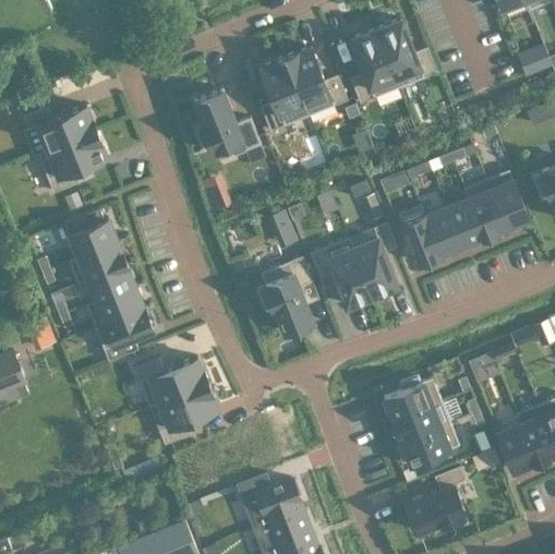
[(376,28),(399,87),(438,72),(427,47),(414,51),(401,19),(376,28)]
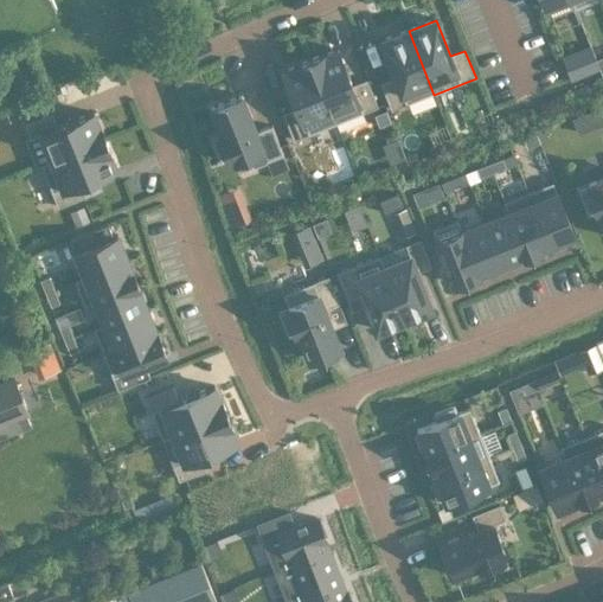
[(409,31),(382,43),(396,78),(382,84),(392,111),(434,95),(409,31)]
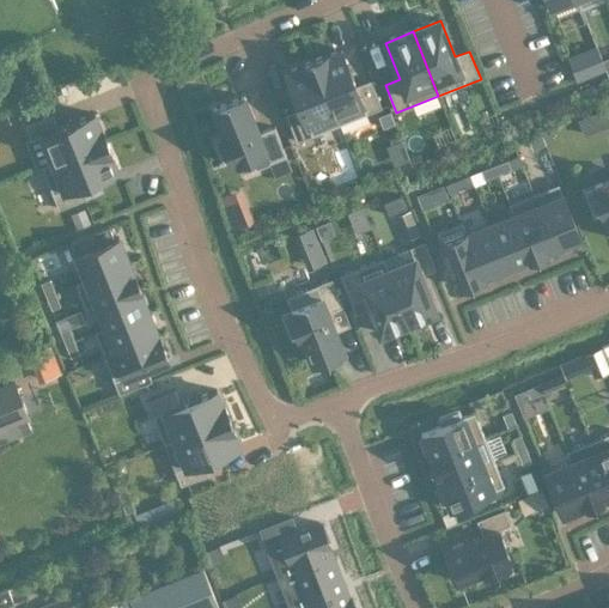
[(578,83),(607,71),(603,62),(597,48),(568,60),(578,83)]
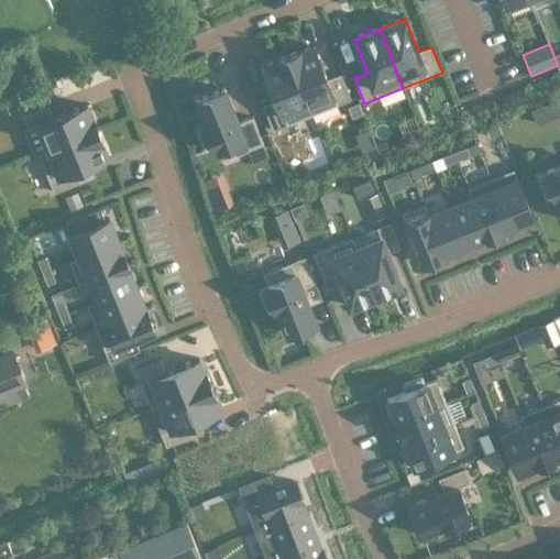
[(300,52),(288,56),(313,116),(351,100),(341,75),(328,80),(315,47),(302,53),(300,52)]
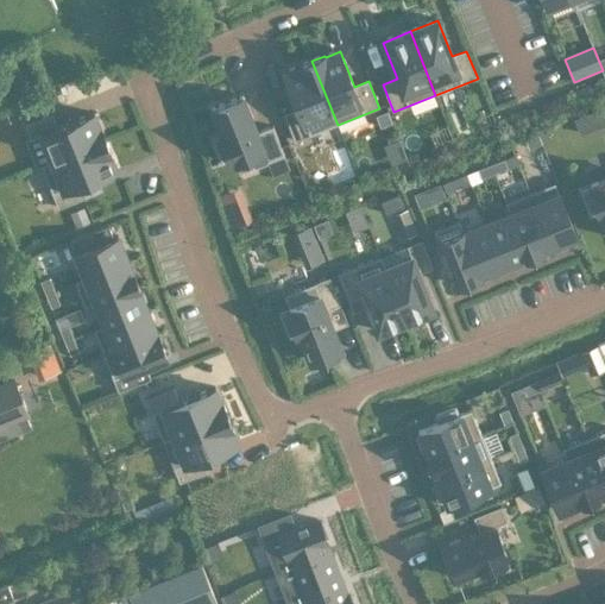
[(300,67),(285,73),(300,109),(285,114),(296,142),(338,125),(312,61),(300,67)]
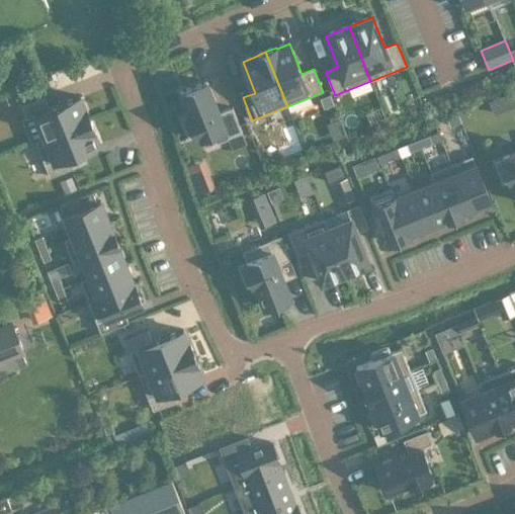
[(190,116),(181,119),(189,140),(198,136),(199,138),(224,129),(228,140),(243,134),(233,108),(220,114),(207,83),(181,93),(190,116)]
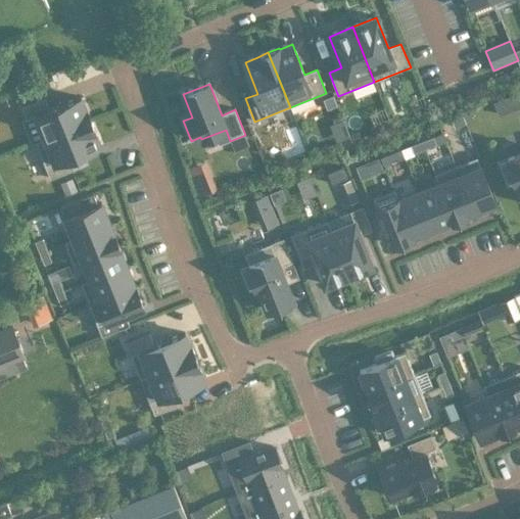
[(334,97),(325,101),(329,111),(338,107),(334,97)]
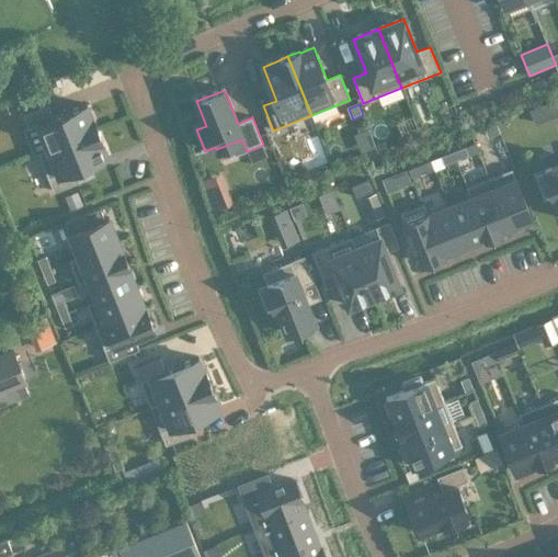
[(49,105),(24,115),(30,129),(40,126),(48,150),(99,131),(93,118),(92,118),(88,105),(54,118),(49,105)]
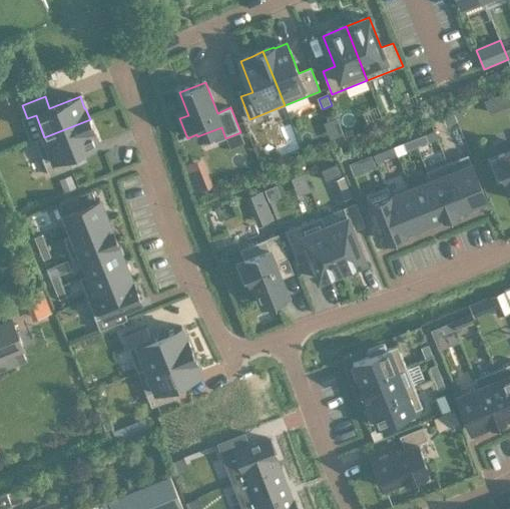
[(455,114),(444,119),(447,126),(458,122),(455,114)]
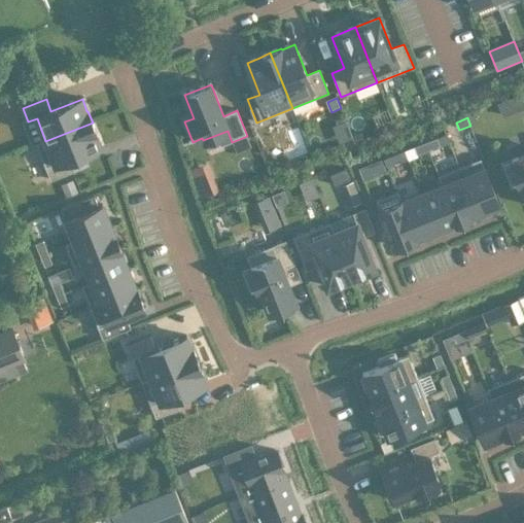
[(96,134),(97,134),(93,123),(45,141),(37,145),(51,181),(75,172),(70,160),(101,146),(96,134)]
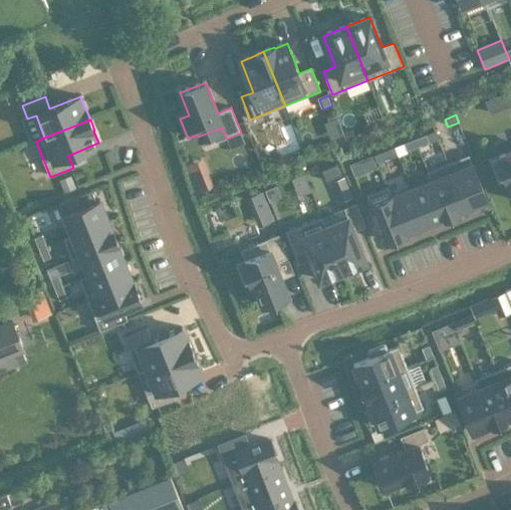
[(344,136),(338,119),(326,124),(332,141),(344,136)]
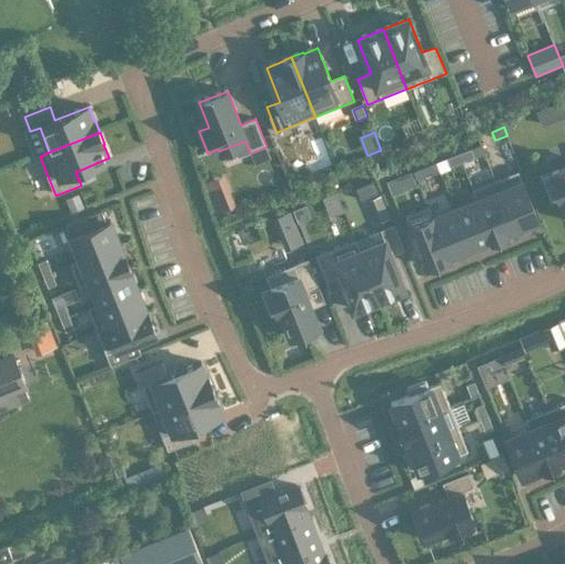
[(315,161),(306,164),(311,178),(336,168),(324,138),(309,144),(315,161)]
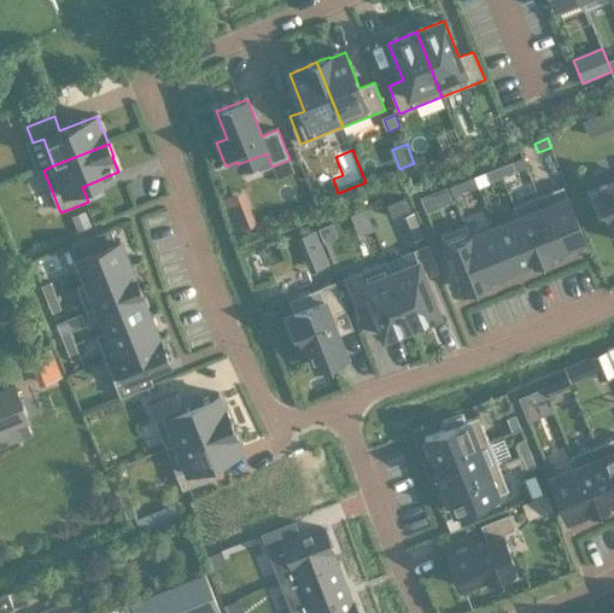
[(503,176),(516,171),(513,163),(500,168),(503,176)]
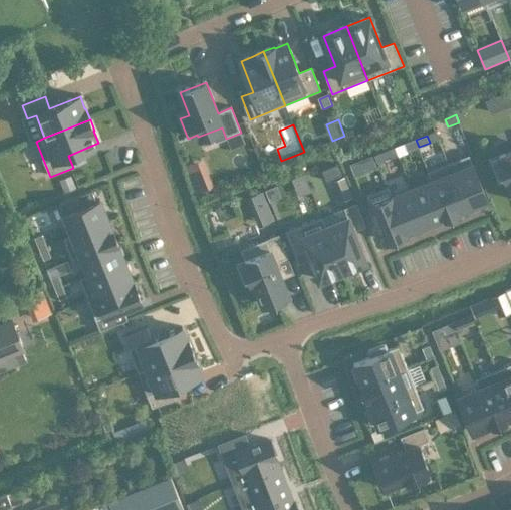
[(419,148),(416,140),(404,145),(407,152),(419,148)]
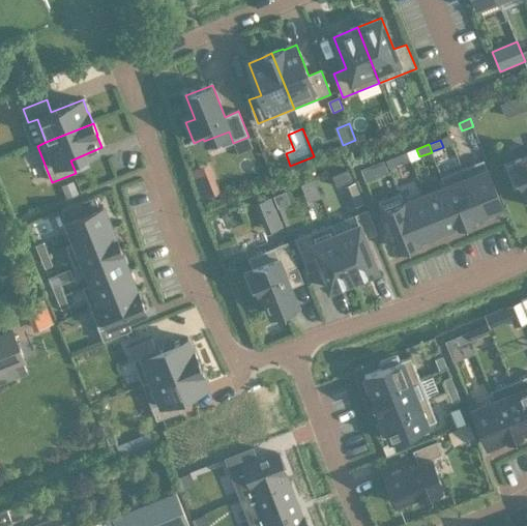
[(390,169),(410,161),(407,152),(387,161),(390,169)]
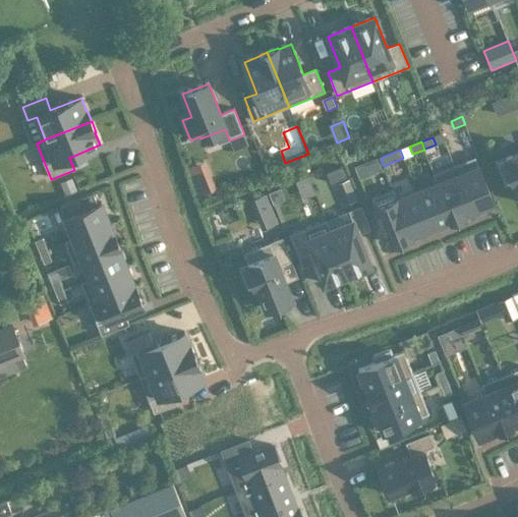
[(508,162),(499,166),(507,185),(515,182),(517,187),(517,155),(507,160),(508,162)]
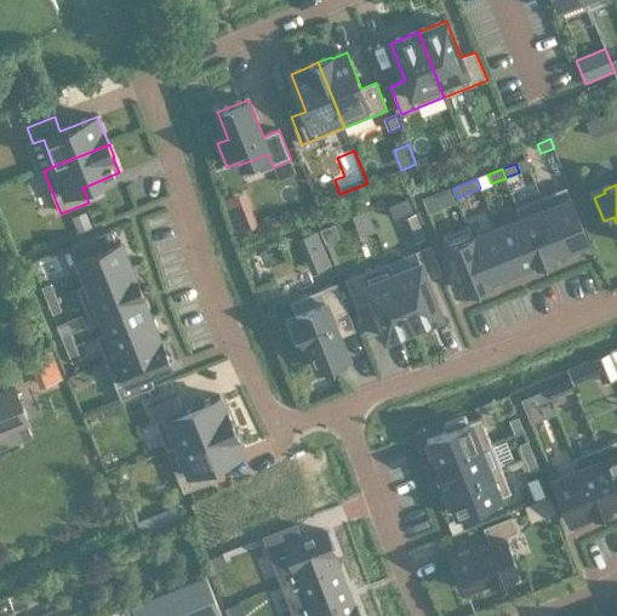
[(542,198),(564,252),(588,241),(566,188),(542,198)]
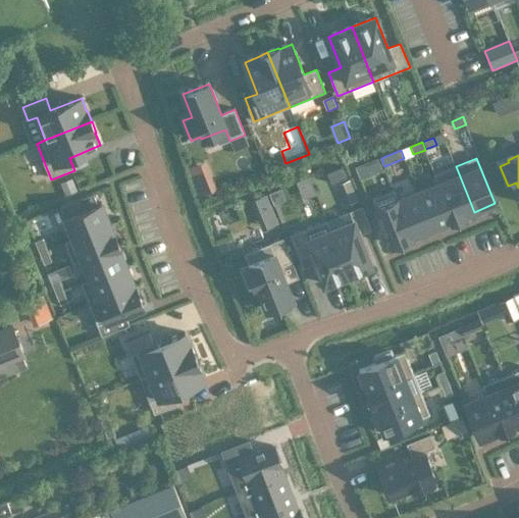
[(378,159),(356,168),(361,179),(383,170),(378,159)]
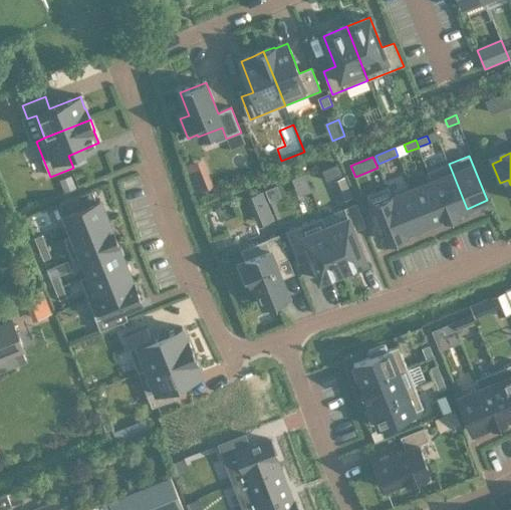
[(428,172),(447,217),(458,212),(467,209),(449,164),(428,172)]
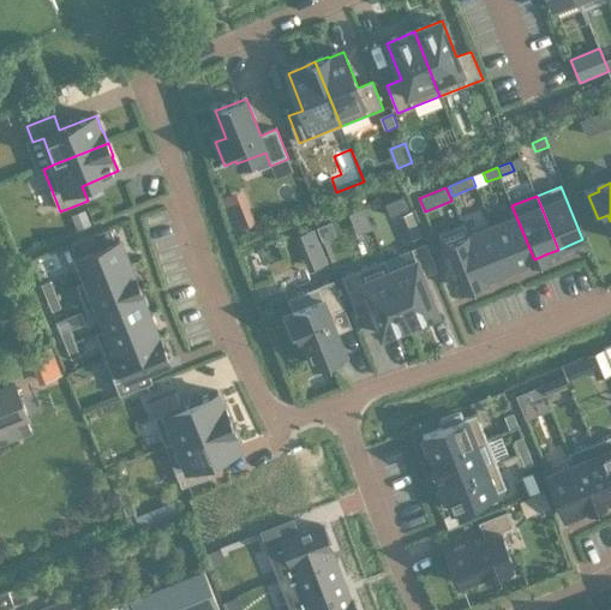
[(402,197),(385,204),(390,217),(408,210),(402,197)]
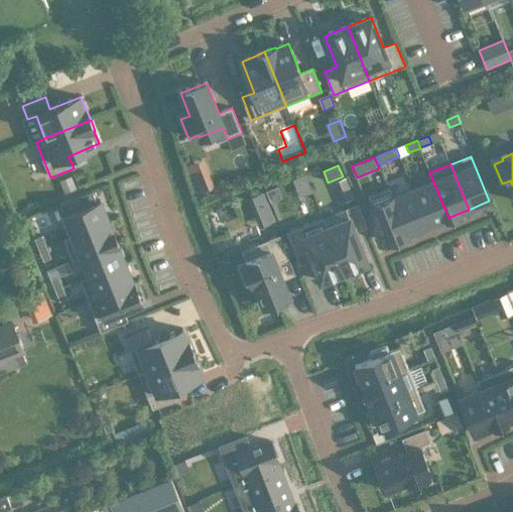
[(429,172),(432,181),(413,189),(427,226),(446,218),(447,219),(449,218),(429,172)]
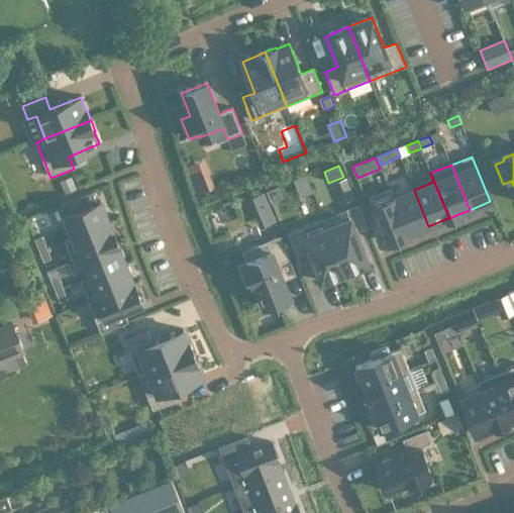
[(213,190),(208,177),(194,182),(199,196),(213,190)]
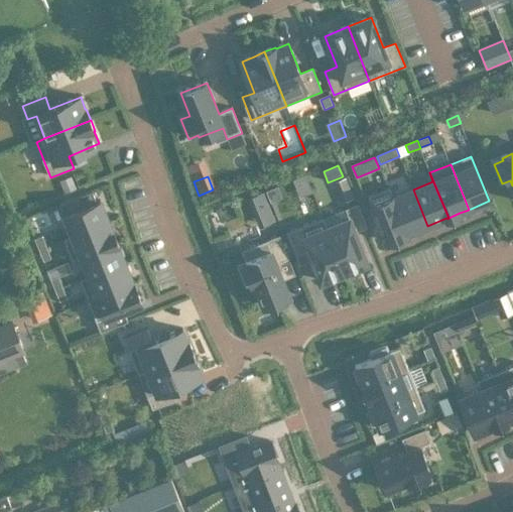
[(72,179),(61,183),(66,195),(76,190),(72,179)]
